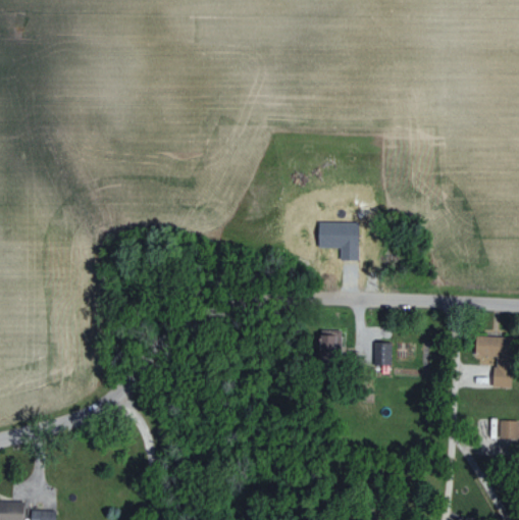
[(476,357),(496,358),(495,387),(513,387),(514,338),(476,338),(476,357)]
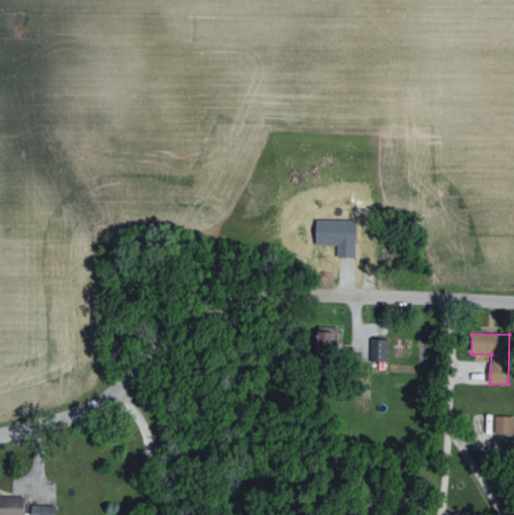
[(379,363),(391,361),(387,339),(376,340),(379,363)]
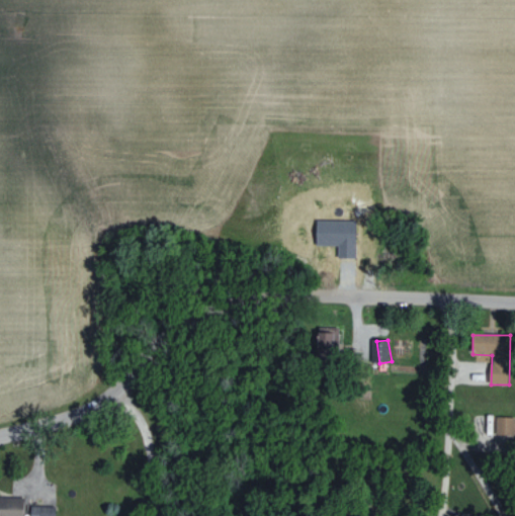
[(514,418),(497,418),(497,436),(514,437),(514,418)]
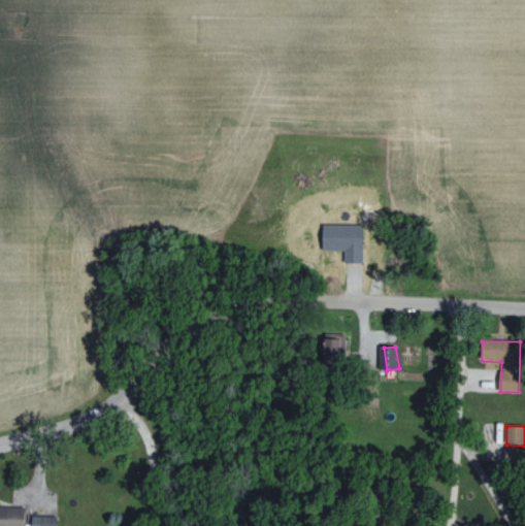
[(23,525),(25,507),(0,504),(0,525),(23,525)]
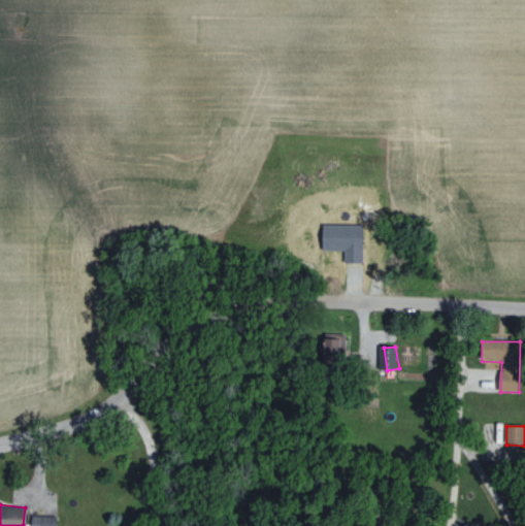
[(56,525),(57,517),(32,517),(31,525),(56,525)]
